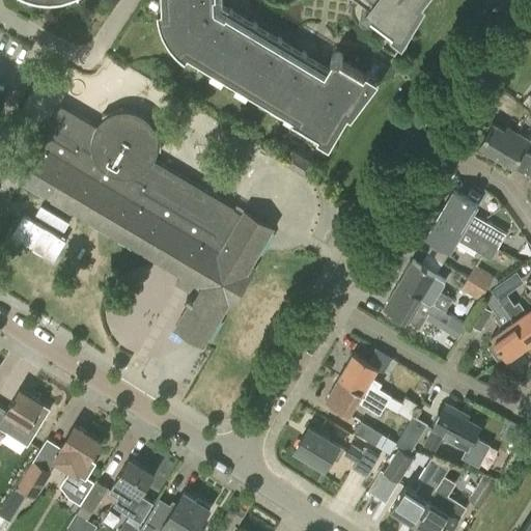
[(179,53),(185,57),(186,58),(195,53),(290,111),(294,106),(302,111),(296,121),(328,141),(343,121),(342,120),(340,119),(346,109),(351,112),(373,81),(341,61),(342,60),(343,59),(343,58),(343,57),(343,56),(342,55),(342,54),(341,53),(339,52),(338,52),(336,52),(335,52),(334,53),(333,54),(332,55),(331,57),(332,58),(332,59),(333,61),(325,73),(227,14),(225,16),(214,8),(213,0),(165,0),(166,9),(158,10),(159,15),(159,18),(160,22),(161,25),(163,29),(164,31),(167,37),(169,40),(171,44),(173,47),(177,51),(179,53)]
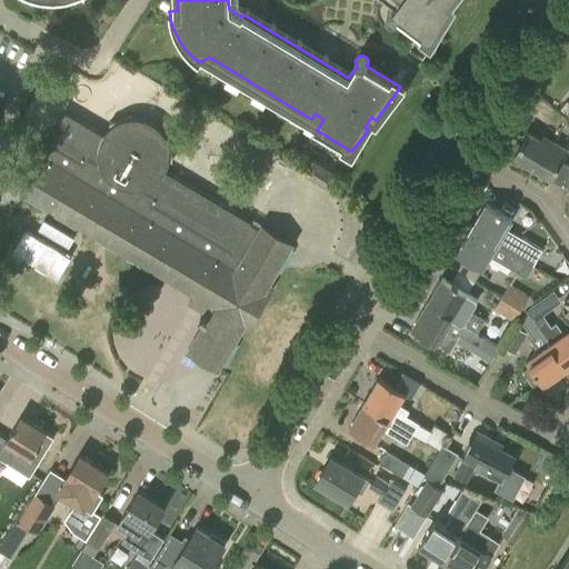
[(399,0),(400,0),(393,9),(392,9),(390,9),(389,10),(388,11),(387,12),(386,13),(386,15),(386,16),(386,17),(387,19),(388,20),(389,21),(390,21),(391,21),(392,22),(395,21),(396,21),(396,20),(397,20),(398,18),(430,42),(451,7),(448,5),(450,0),(399,0)]
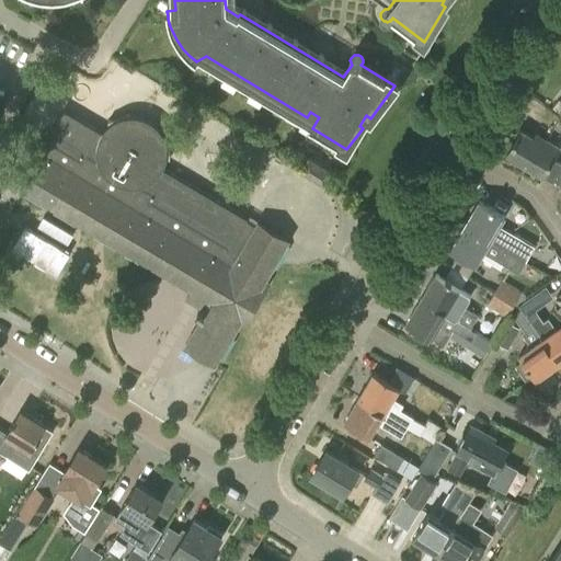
[(560,102),(558,100),(551,110),(560,116),(560,102)]
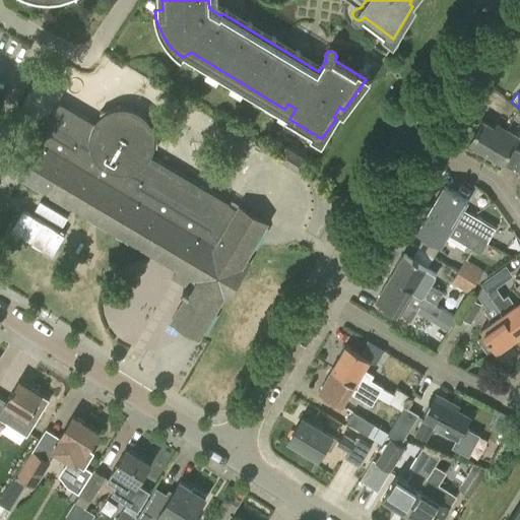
[(229,204),(230,202),(150,155),(152,151),(153,146),(154,142),(154,139),(153,135),(153,130),(151,126),(150,124),(149,122),(146,118),(143,115),(140,113),(136,111),(131,109),(126,108),(121,108),(116,108),(111,110),(107,112),(102,115),(98,118),(94,123),(58,101),(42,130),(45,131),(41,138),(30,132),(9,169),(22,177),(151,252),(177,268),(173,276),(179,280),(191,287),(188,291),(184,288),(182,291),(187,294),(172,320),(200,336),(224,296),(228,298),(249,262),(245,260),(255,244),(267,222),(239,206),(238,209),(229,204)]
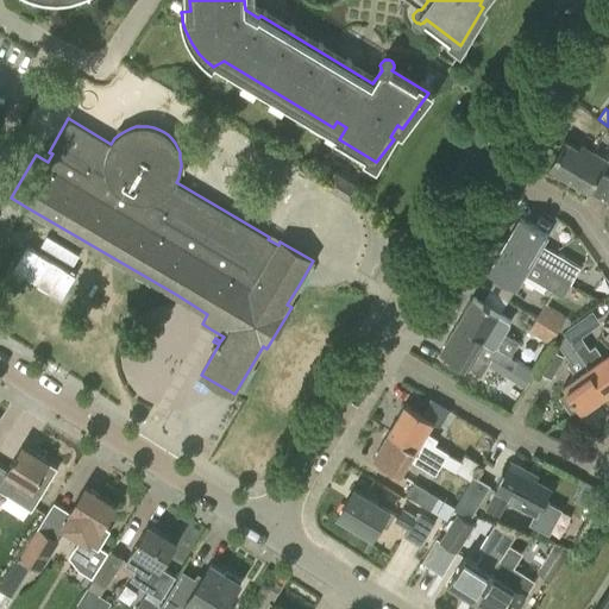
[(565,142),(550,168),(589,192),(600,199),(602,195),(608,199),(608,177),(601,173),(607,161),(592,152),(590,156),(565,142)]
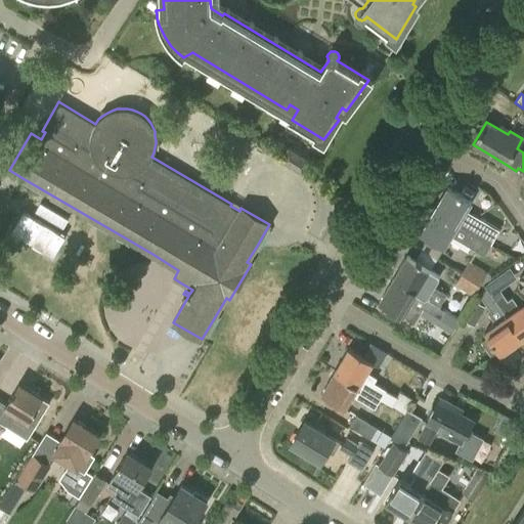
[(447,187),(434,210),(490,245),(499,229),(478,217),(474,217),(465,212),(471,202),(447,187)]
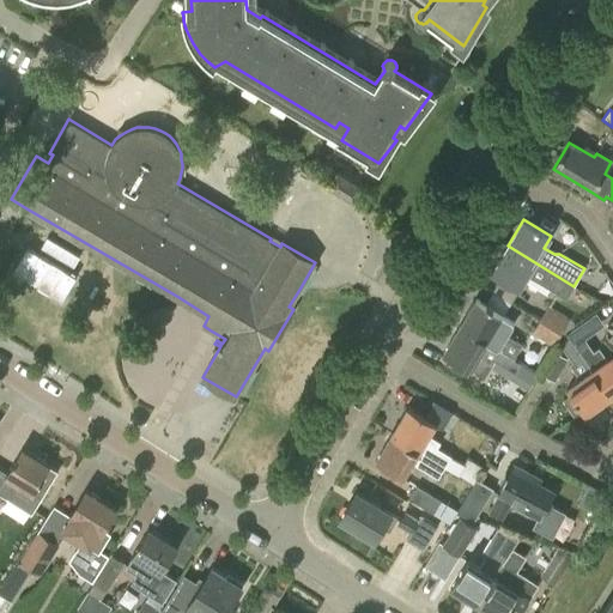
[(566,298),(574,286),(508,246),(491,273),(520,290),(528,274),(557,292),(566,298)]
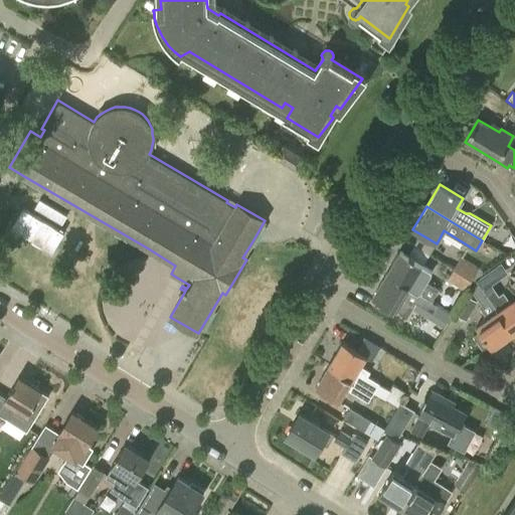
[(52,252),(64,232),(23,208),(11,228),(52,252)]
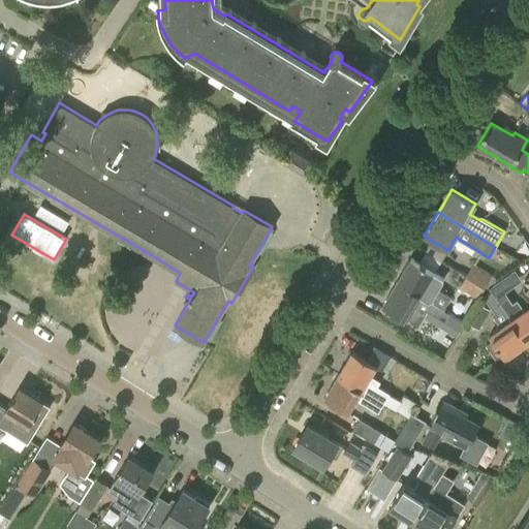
[(450,298),(438,289),(445,278),(410,257),(397,280),(444,309),(450,298)]
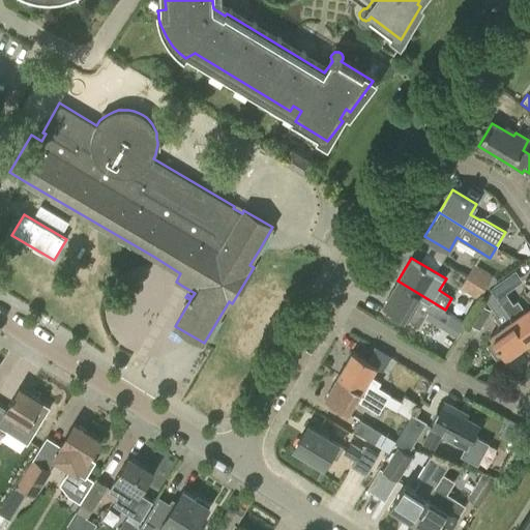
[(473,265),(466,277),(486,289),(493,275),(473,265)]
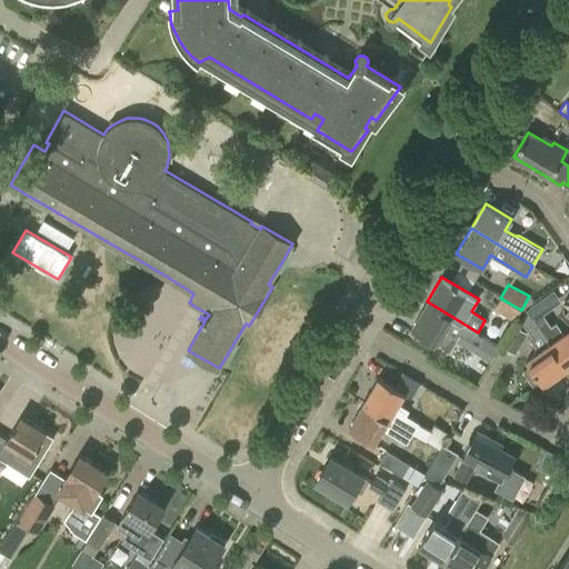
[(555,290),(526,309),(566,368),(568,366),(568,329),(563,333),(556,322),(550,327),(542,315),(561,301),(555,290)]
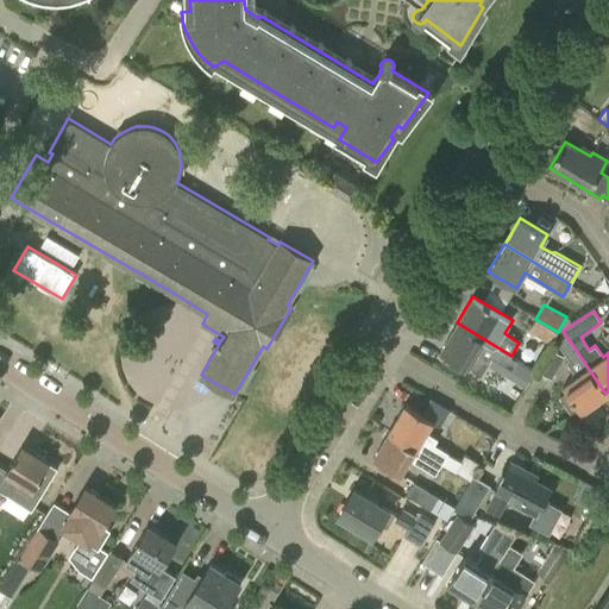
[(551,344),(558,332),(535,319),(528,332),(551,344)]
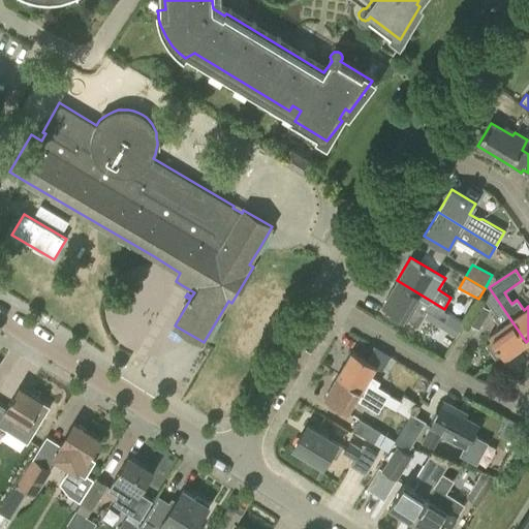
[(449,314),(443,310),(444,309),(397,280),(382,304),(417,325),(427,311),(445,322),(449,314)]
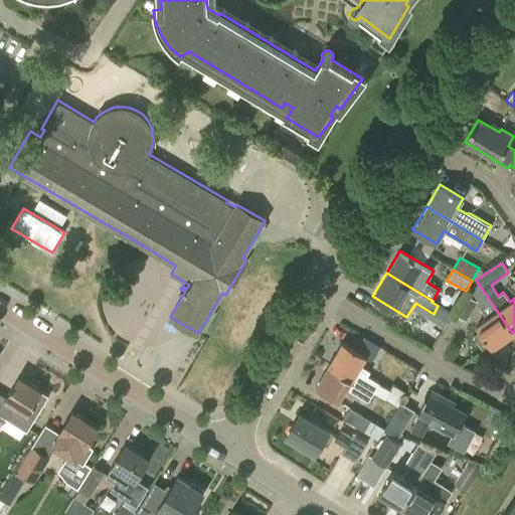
[(492,348),(512,333),(476,280),(478,284),(471,289),(482,307),(479,309),(486,319),(476,326),(480,332),(473,336),(483,349),(489,345),(492,348)]
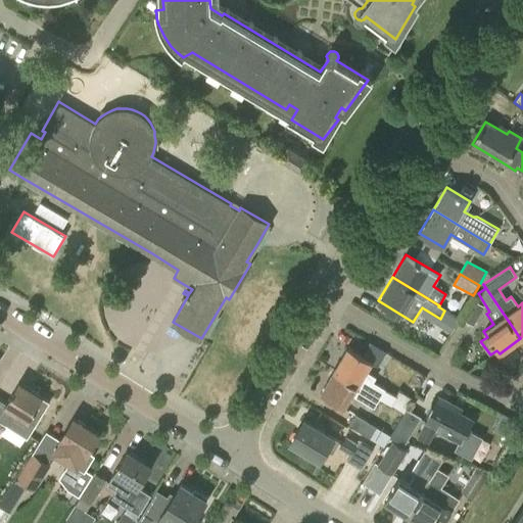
[(462,320),(473,326),(484,306),(474,300),(462,320)]
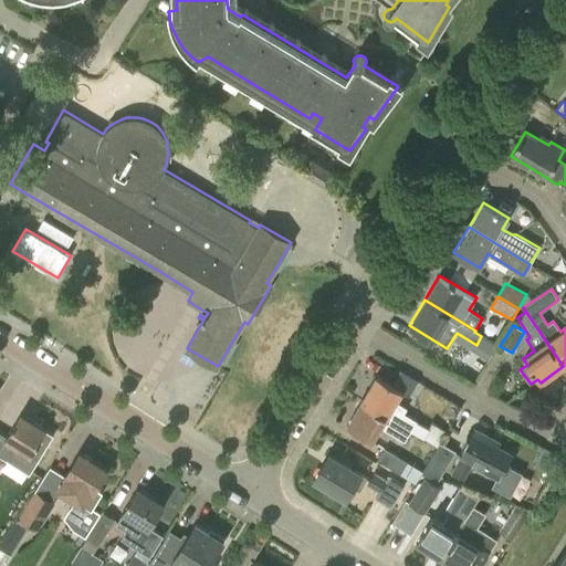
[(377,376),(362,400),(387,416),(397,422),(411,431),(438,447),(440,443),(443,437),(405,413),(406,411),(395,405),(402,391),(377,376)]
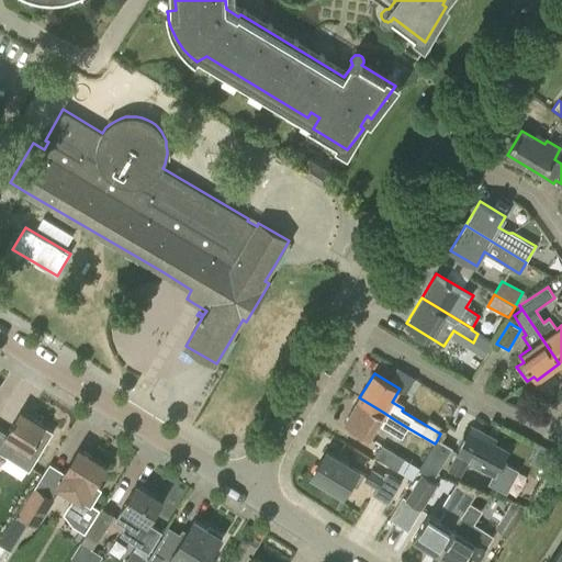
[(379,423),(389,428),(394,419),(384,413),(359,397),(345,422),(361,433),(370,437),(379,423)]
